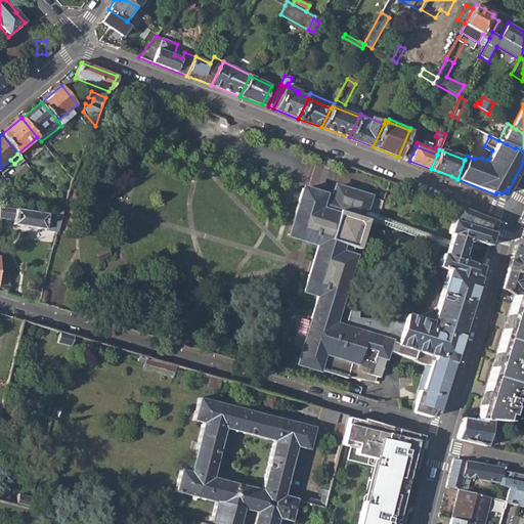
[(438,410),(452,362),(482,266),(464,261),(464,259),(462,257),(464,251),(466,243),(469,243),(470,242),(487,247),(495,221),(457,207),(453,220),(451,220),(447,233),(450,234),(448,242),(446,249),(444,255),(441,254),(437,266),(447,269),(436,305),(415,317),(405,314),(403,321),(387,331),(379,334),(366,334),(333,323),(353,254),(350,253),(352,247),(357,248),(366,218),(362,217),(364,210),(368,195),(335,186),(331,200),(321,198),(321,194),(319,193),(301,188),(292,220),(294,221),(289,235),(317,245),(310,266),(303,292),(317,295),(297,363),(346,378),(347,377),(363,380),(365,374),(379,377),(386,350),(412,358),(422,363),(430,364),(422,391),(418,390),(411,411),(428,417),(430,417),(432,415),(435,409),(438,410)]
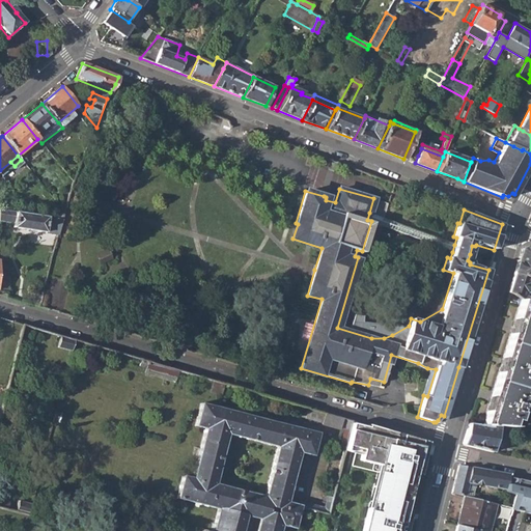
[(445,210),(454,213),(456,206),(447,203),(445,210)]
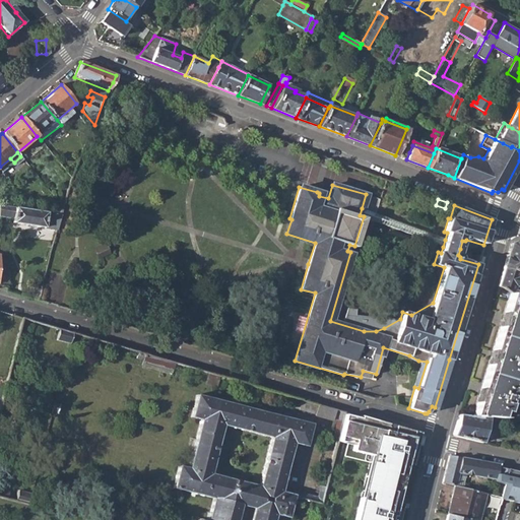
[(0,228),(11,230),(12,223),(44,229),(46,221),(58,223),(62,210),(54,208),(53,213),(0,205),(0,228)]
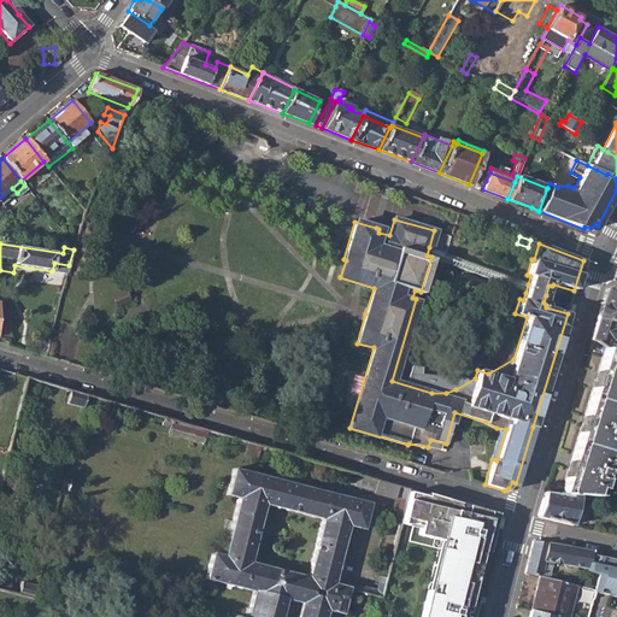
[(432,257),(526,293),(528,285),(445,253),(429,247),(427,256),(432,257)]
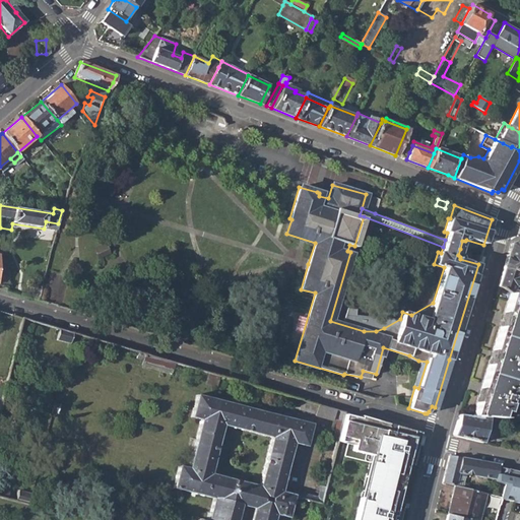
[(519,270),(519,239),(510,243),(503,265),(519,270)]
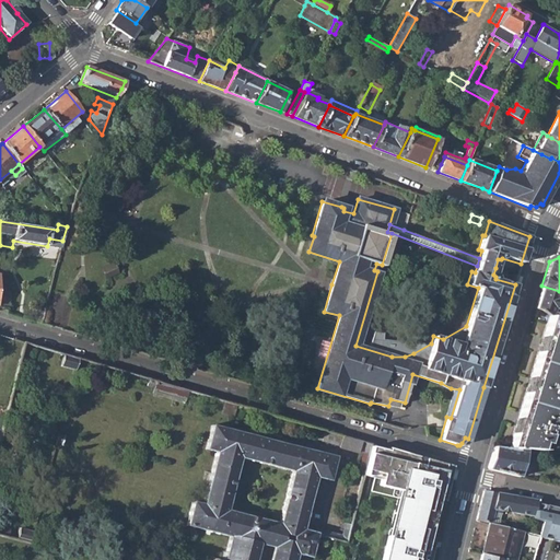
[(115,261),(101,268),(106,279),(119,273),(115,261)]
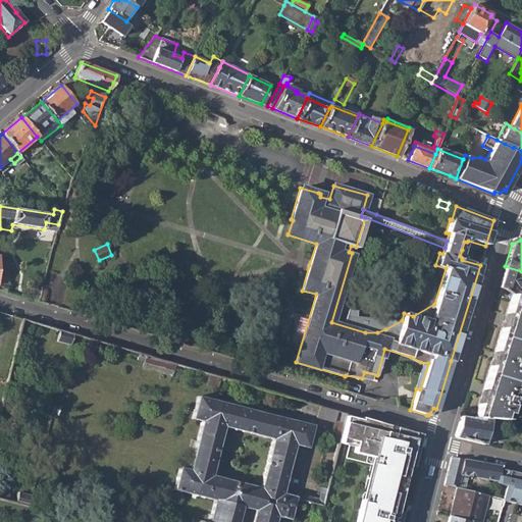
[(505,266),(499,288),(512,295),(512,296),(518,298),(521,286),(521,285),(521,271),(505,266)]
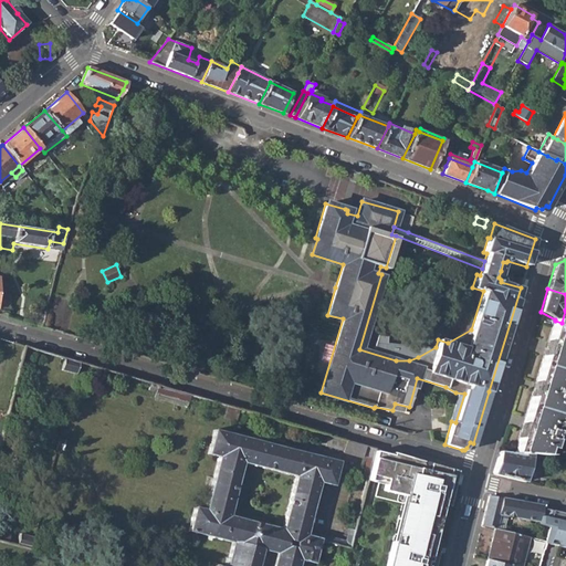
[(10,311),(0,307),(0,315),(9,318),(10,311)]
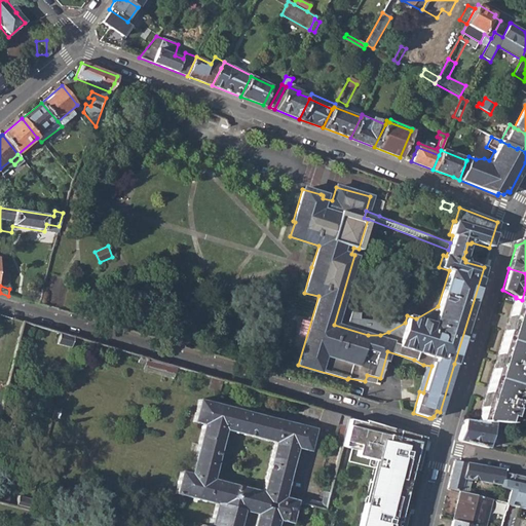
[(492,421),(506,422),(525,359),(525,302),(522,300),(516,298),(516,297),(477,420),(492,421)]
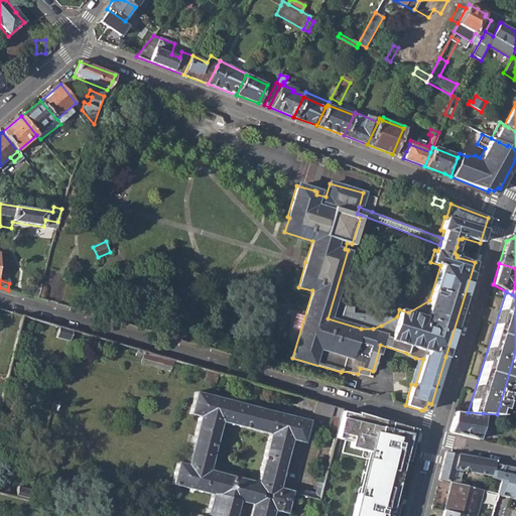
[(57,326),(55,337),(69,341),(73,330),(57,326)]
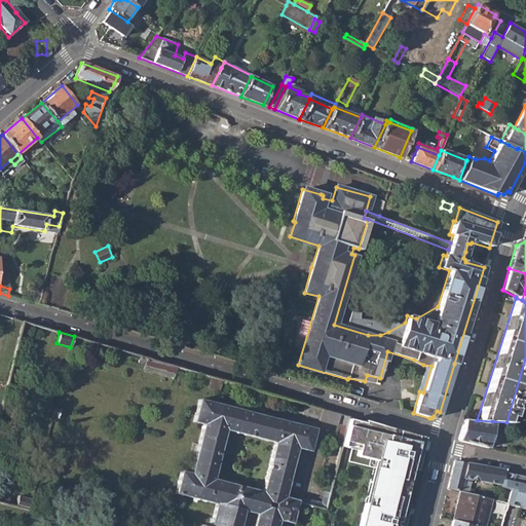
[(142,357),(139,366),(179,377),(182,367),(142,357)]
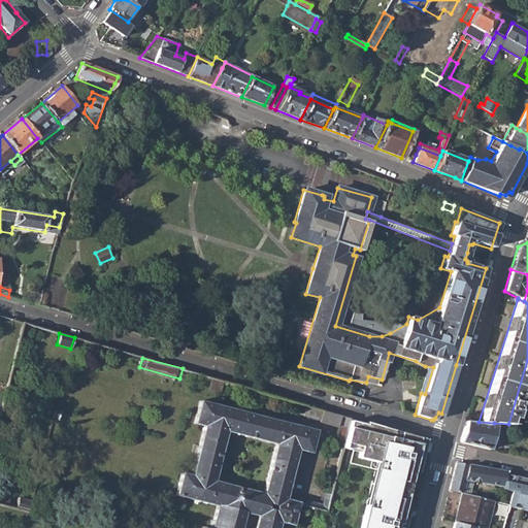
[(233,527),(236,515),(251,518),(248,527),(277,527),(279,522),(292,526),(297,505),(285,501),(298,451),(309,455),(315,433),(292,426),(203,401),(197,423),(206,425),(193,475),(183,473),(177,494),(218,504),(211,527),(233,527)]
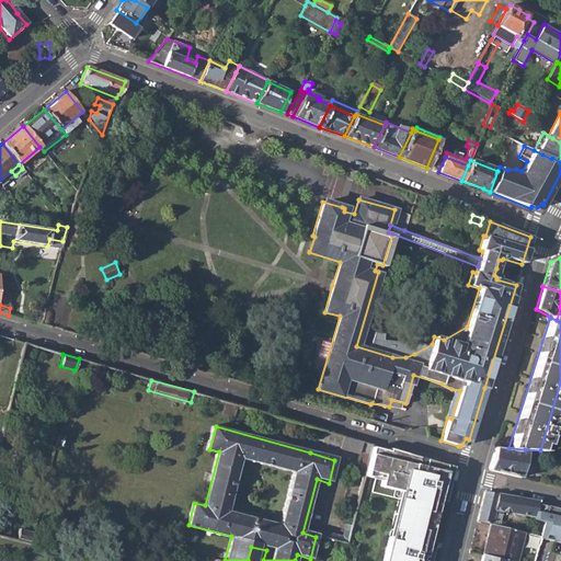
[(445,466),(371,444),(365,471),(381,474),(380,480),(378,487),(400,492),(405,493),(393,538),(388,537),(382,560),(428,560),(432,548),(426,547),(430,534),(431,534),(436,511),(435,511),(437,501),(443,502),(448,480),(443,479),(444,472),(443,472),(445,466)]
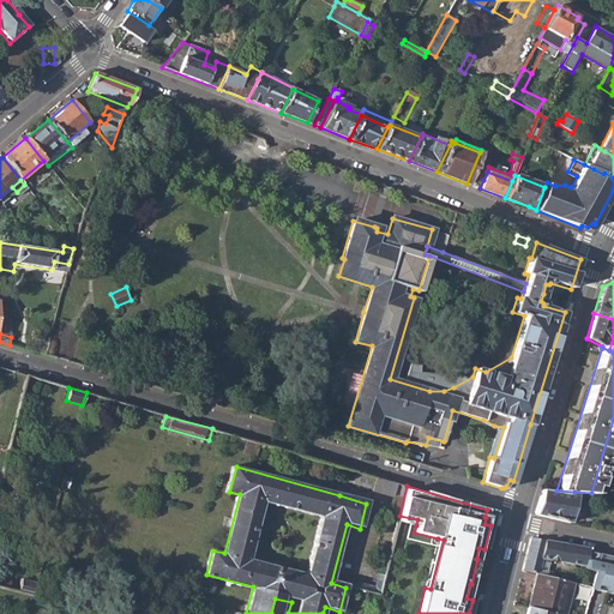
[(534,512),(567,521),(575,492),(557,491),(541,489),(534,512)]
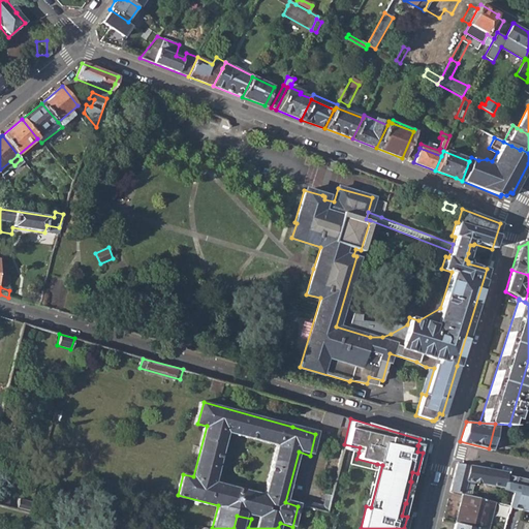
[(343,449),(359,453),(360,447),(344,444),(343,449)]
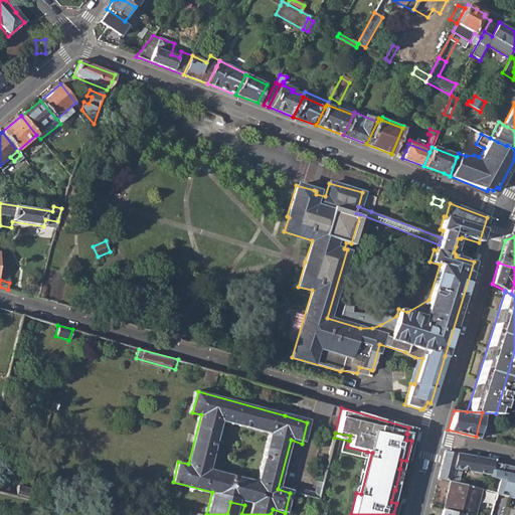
[(444,450),(438,478),(449,481),(450,481),(454,463),(467,454),(457,453),(444,450)]
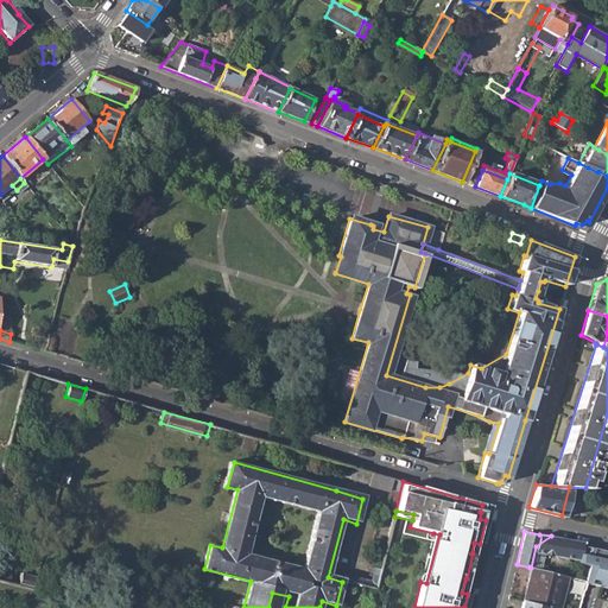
[(420,582),(426,583),(439,534),(434,533),(420,582)]
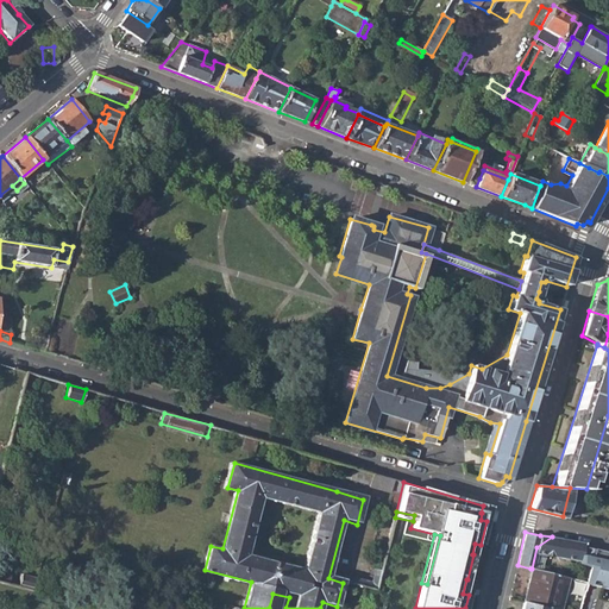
[(544,554),(576,560),(577,559),(581,546),(582,542),(552,537),(537,547),(532,569),(533,569),(534,562),(537,553),(544,554)]
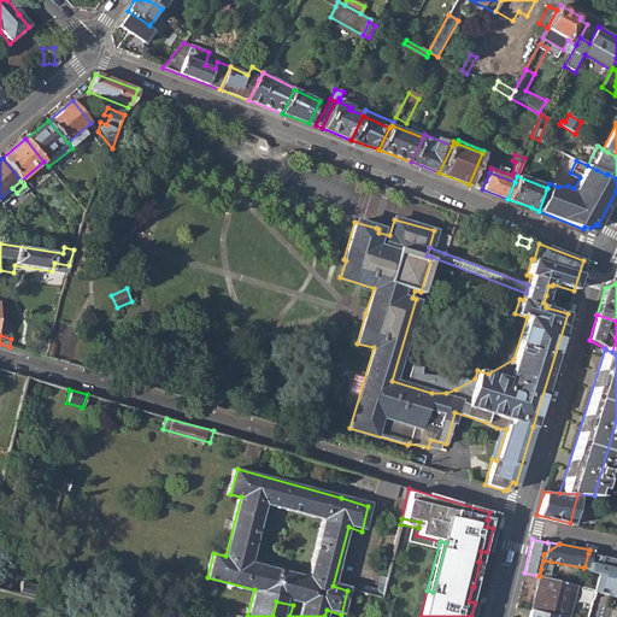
[(582,570),(598,574),(603,557),(588,553),(585,566),(583,568),(582,570)]
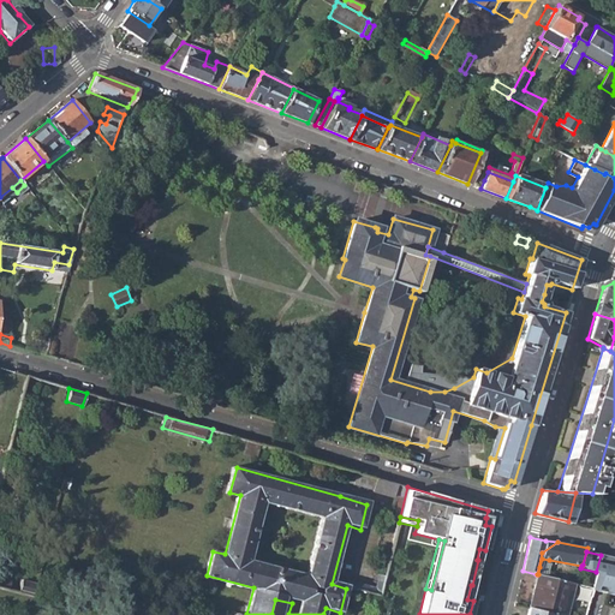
[(592,586),(614,591),(614,572),(608,571),(611,557),(601,555),(596,572),(592,586)]
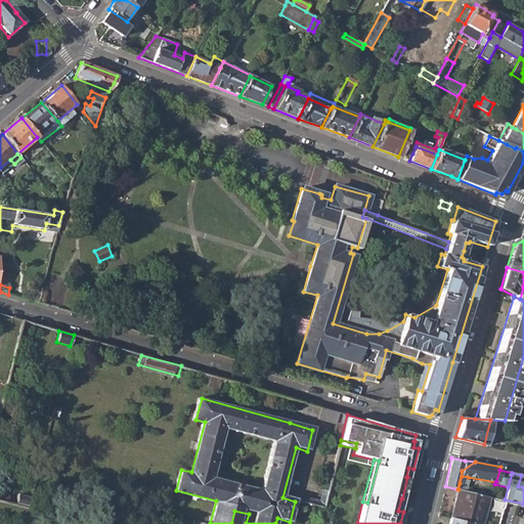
[(329,491),(321,489),(319,496),(300,490),(297,499),(323,508),(329,491)]
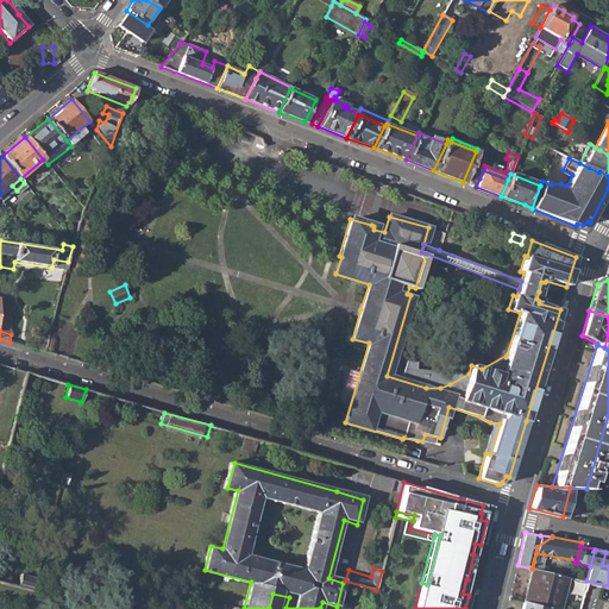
[(523,600),(545,607),(554,575),(533,569),(531,569),(523,600)]
